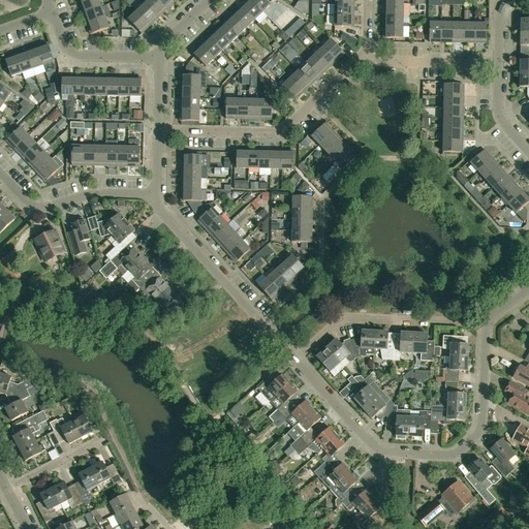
[(101,7),(99,0),(98,0),(86,0),(80,3),(83,13),(101,7)]
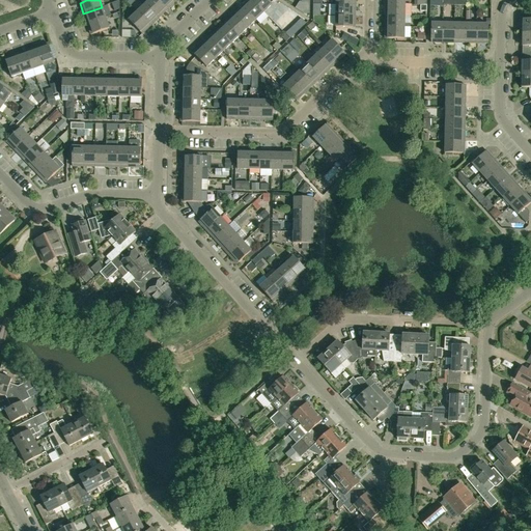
[(159,19),(167,10),(157,0),(149,0),(145,4),(159,19)]
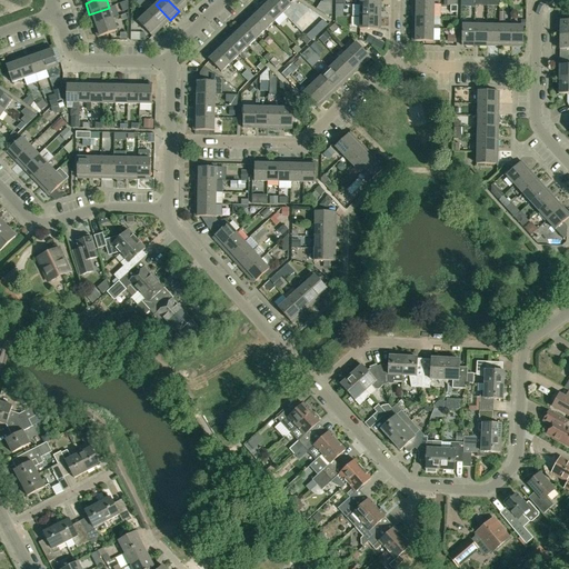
[(168,0),(179,11),(188,3),(185,0),(168,0)]
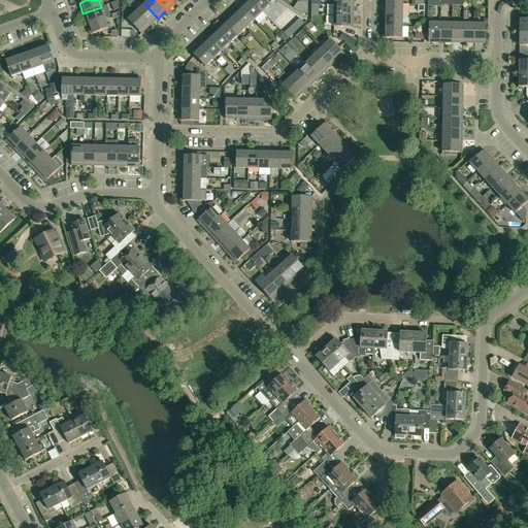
[(254,21),(262,12),(250,0),(248,0),(241,6),(254,21)]
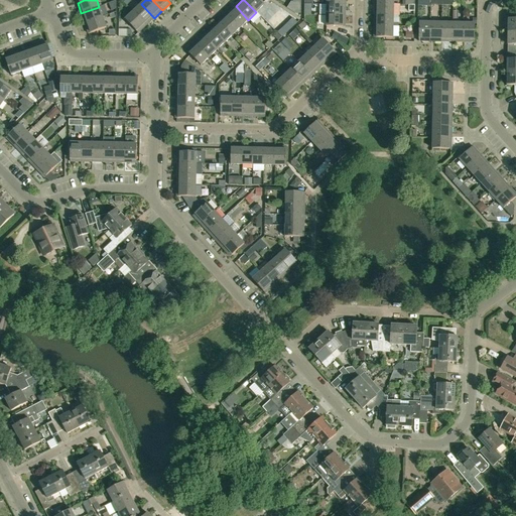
[(265,0),(244,0),(256,12),(267,2),(265,0)]
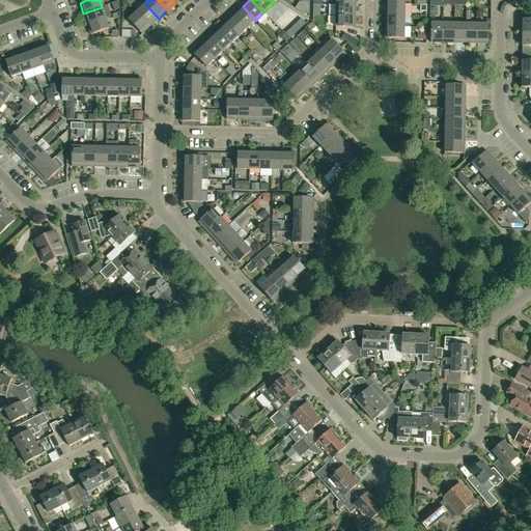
[(150,26),(159,19),(145,4),(137,12),(150,26)]
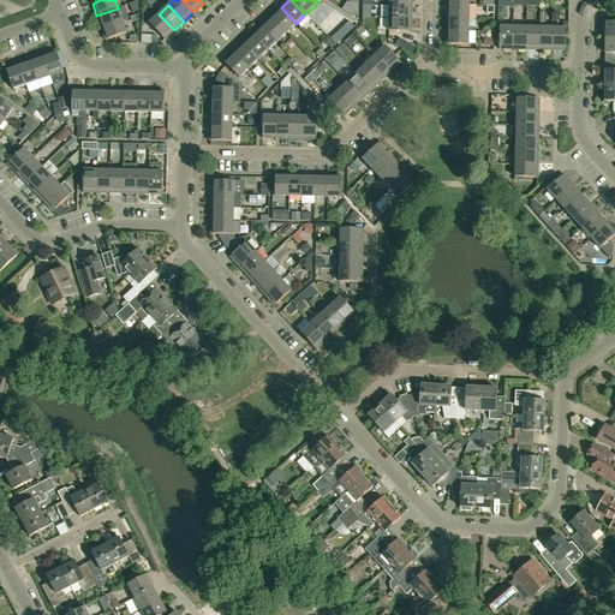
[(411,18),(412,6),(389,5),(389,18),(411,18)]
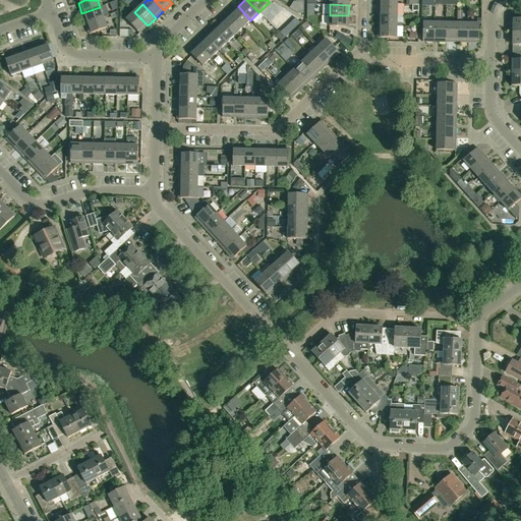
[(397,15),(397,5),(379,4),(379,15),(397,15)]
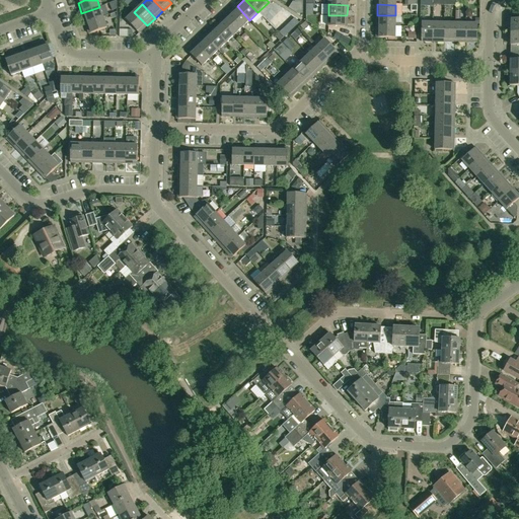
[(242,27),(249,20),(237,6),(229,14),(242,27)]
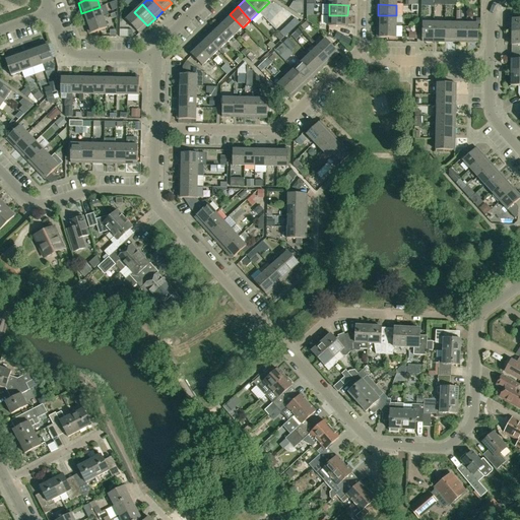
[(85,23),(103,17),(100,7),(81,13),(85,23)]
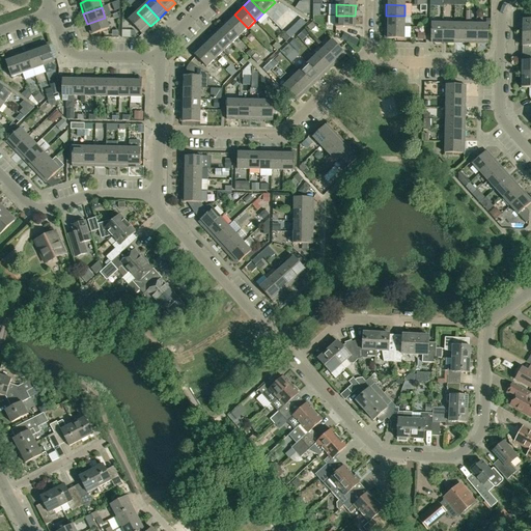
[(142,34),(150,26),(137,12),(129,20),(142,34)]
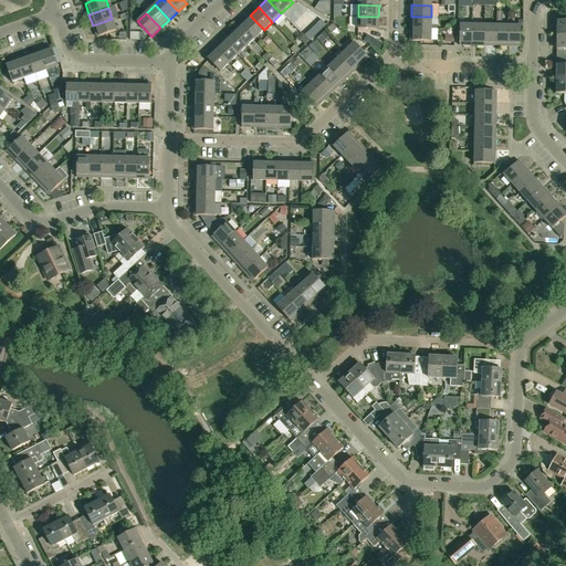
[(255,39),(264,30),(250,16),(241,23),(255,39)]
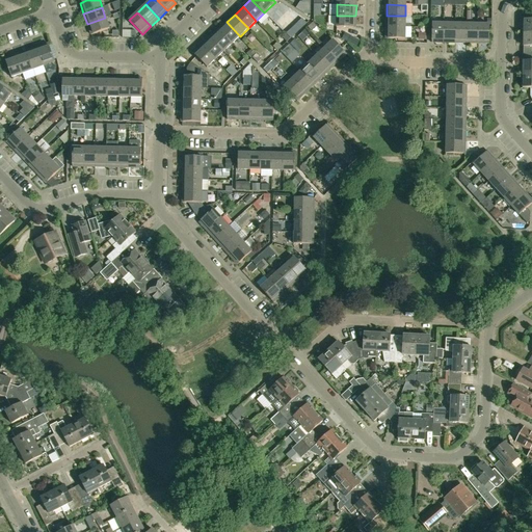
[(355,28),(355,16),(337,16),(337,27),(355,28)]
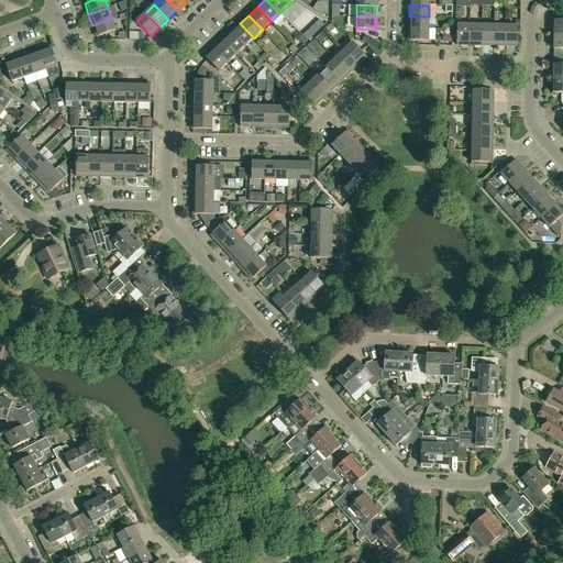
[(429,25),(429,17),(409,17),(408,29),(429,29),(434,29),(434,25),(429,25)]
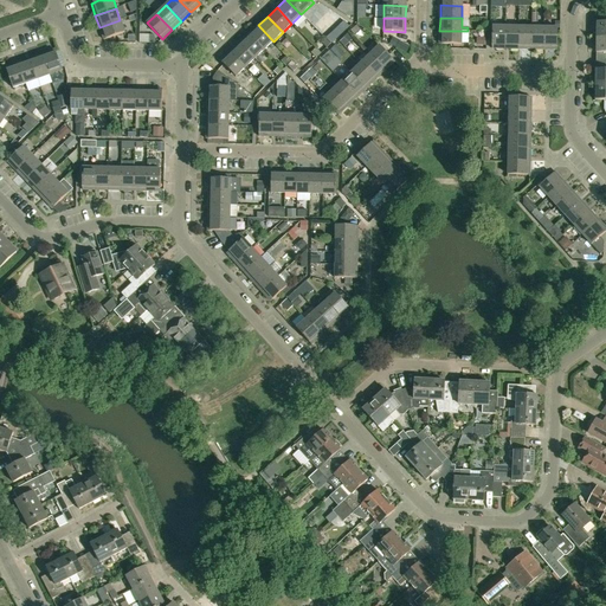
[(104,40),(114,37),(124,33),(120,20),(100,27),(104,40)]
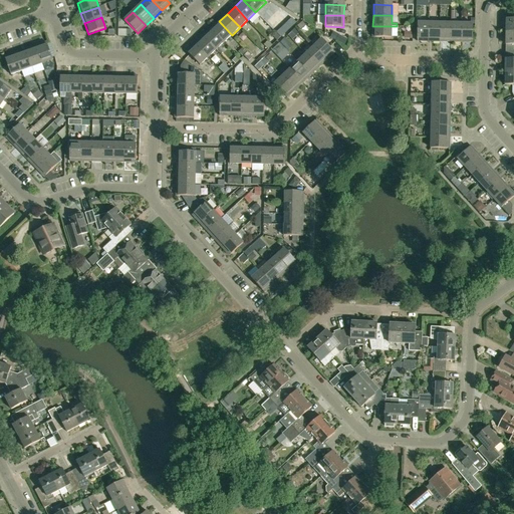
[(503,19),(503,28),(506,28),(506,32),(513,31),(513,18),(513,19),(506,19),(506,20),(503,19)]
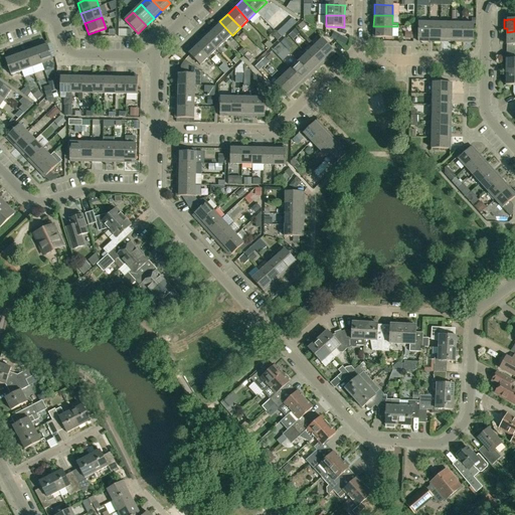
[(224,42),(232,35),(219,21),(211,29),(224,42)]
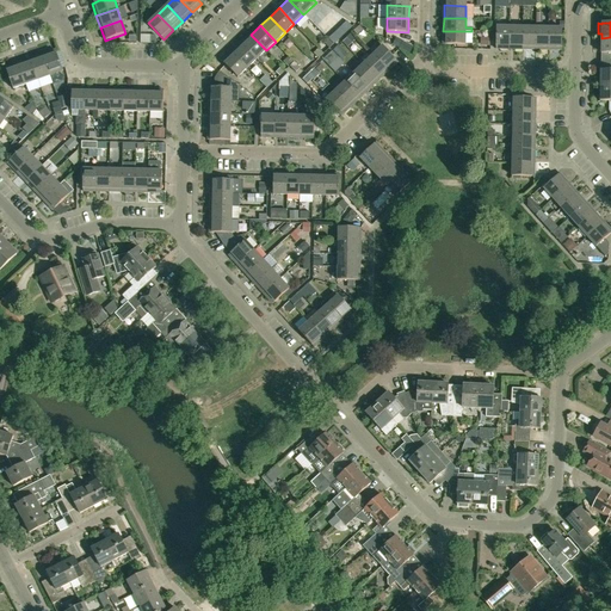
[(510,49),(510,28),(497,26),(495,49),(510,49)]
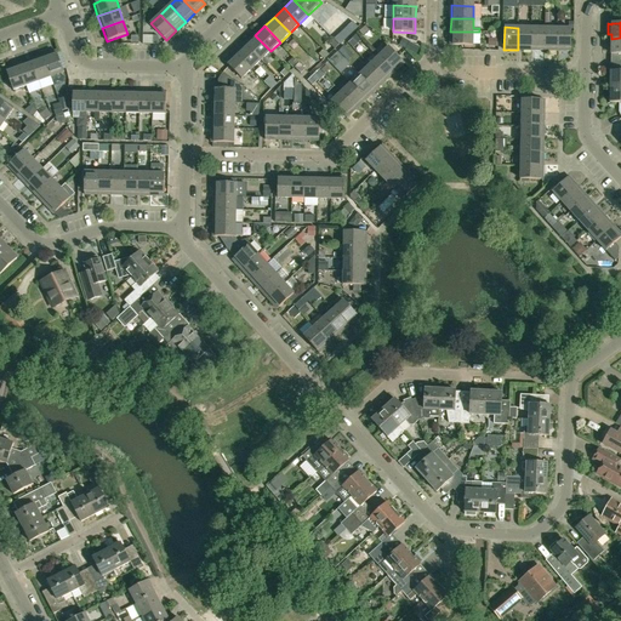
[(531,50),(531,28),(518,28),(518,50),(531,50)]
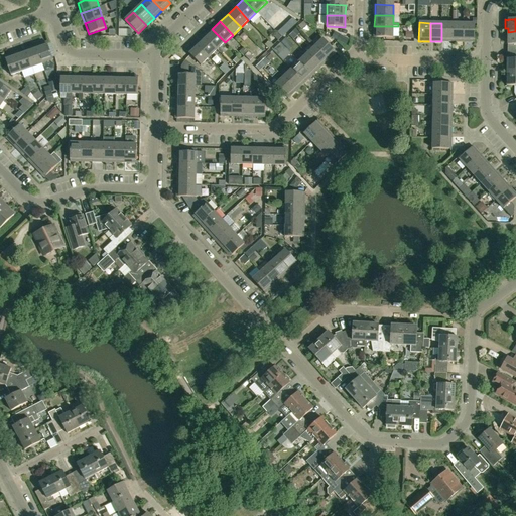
[(452,42),(453,23),(441,23),(441,41),(452,42)]
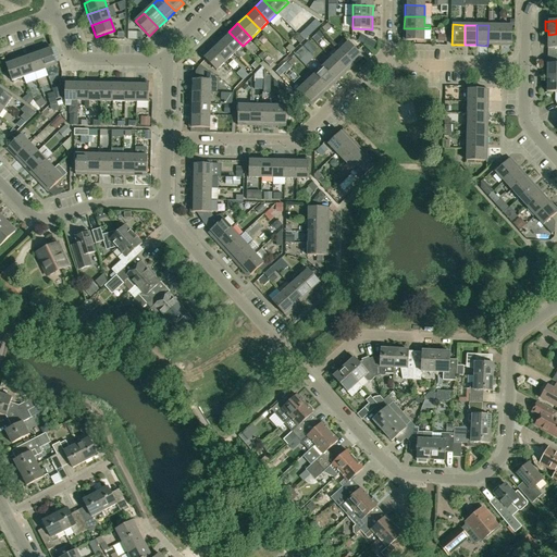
[(499,46),(500,25),(489,25),(487,46),(499,46)]
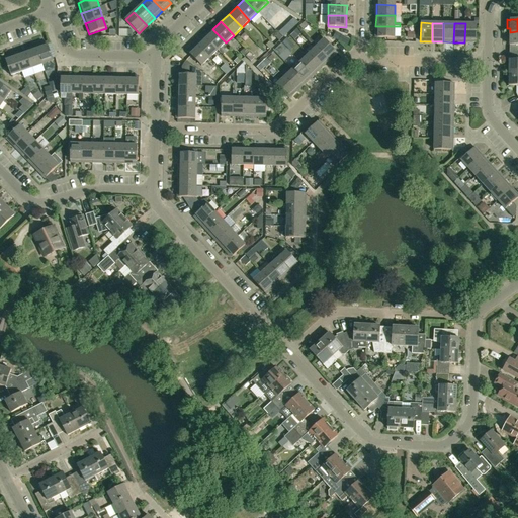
[(465,23),(464,42),(477,42),(477,24),(465,23)]
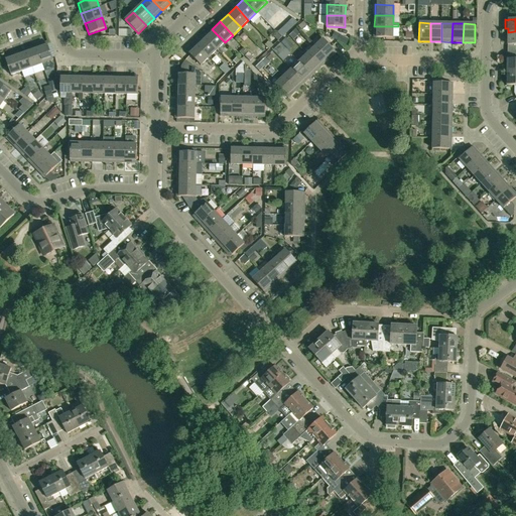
[(393,38),(393,26),(374,26),(374,37),(393,38)]
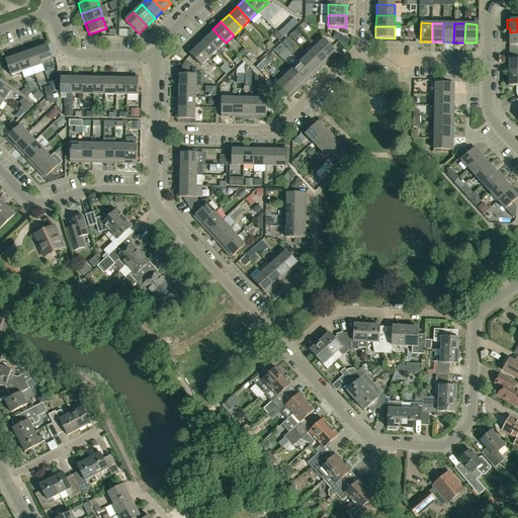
[(218,51),(226,42),(212,29),(204,36),(218,51)]
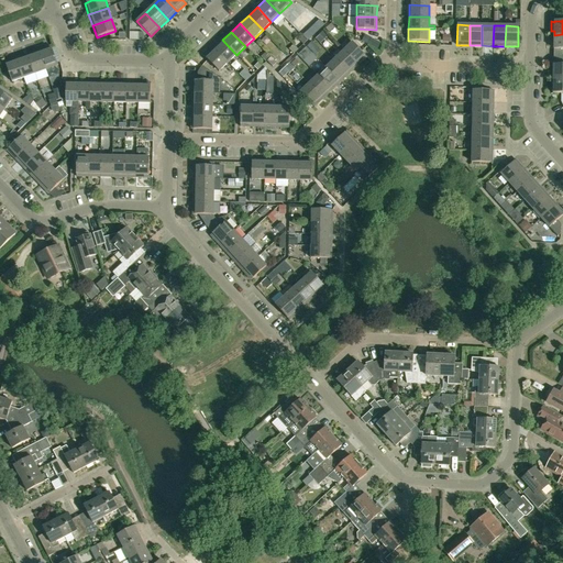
[(322,32),(316,39),(320,44),(328,36),(322,32)]
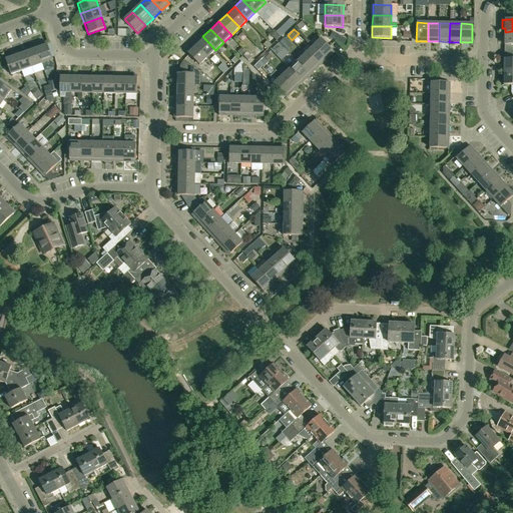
[(339,35),(336,41),(345,45),(347,40),(339,35)]
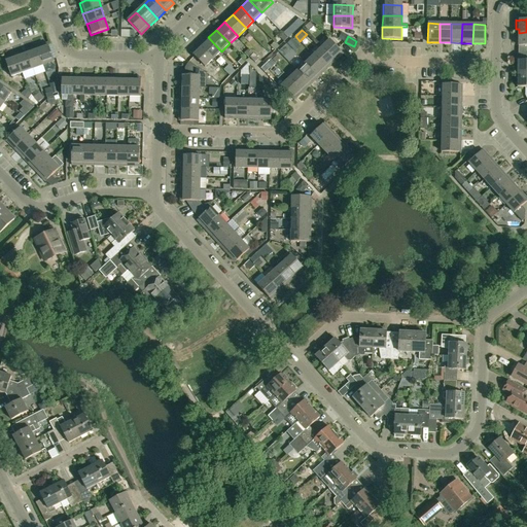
[(213,59),(221,51),(208,37),(200,45),(213,59)]
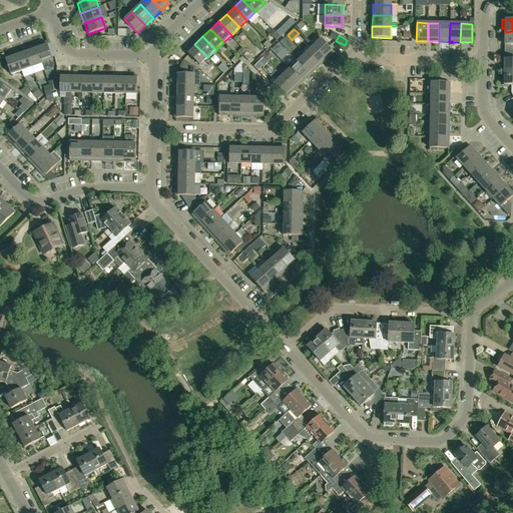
[(313,46),(326,60),(334,52),(322,38),(313,46)]
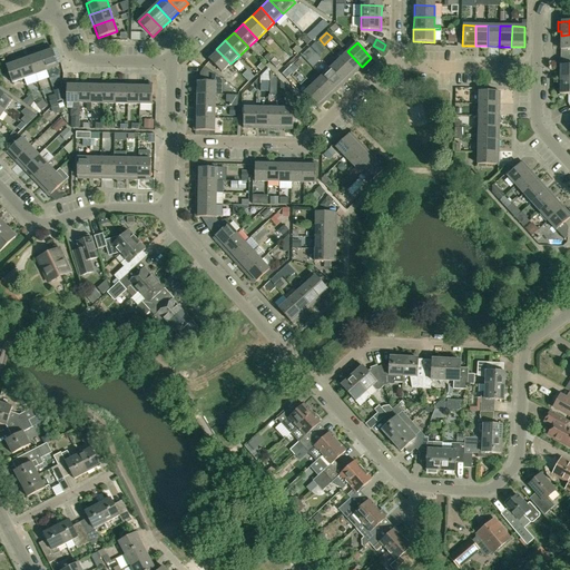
[(315,52),(320,48),(315,43),(311,48),(315,52)]
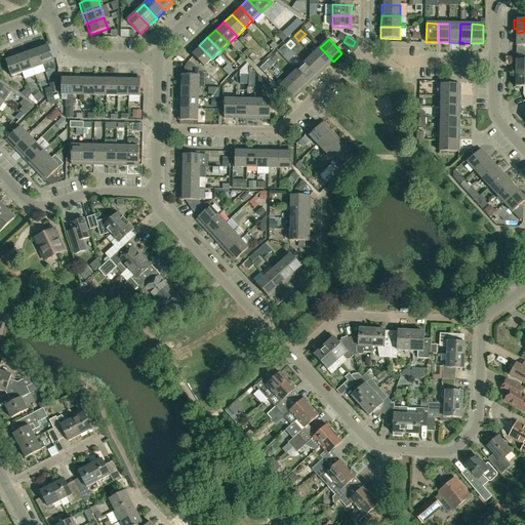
[(274,50),(278,46),(274,42),(270,46),(274,50)]
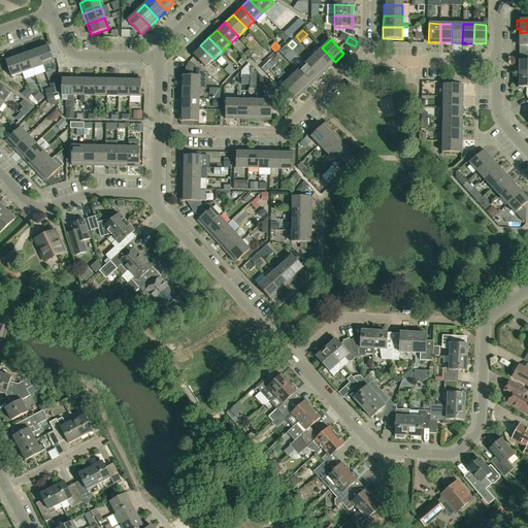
[(37,47),(43,65),(55,62),(47,43),(37,47)]
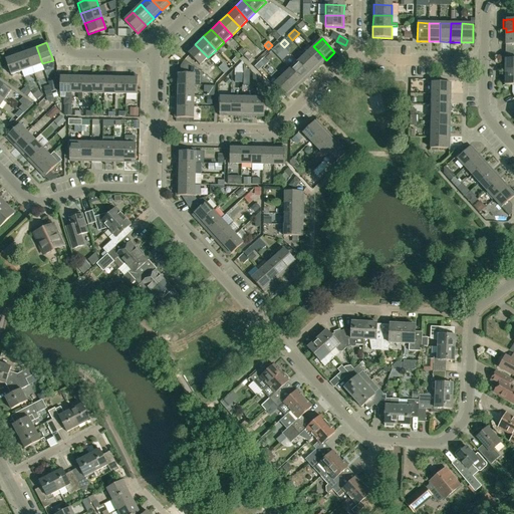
[(279,43),(272,50),(276,54),(283,48),(279,43)]
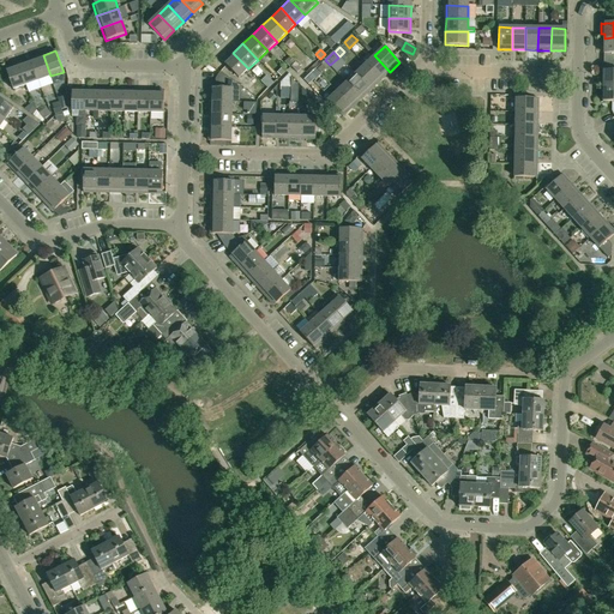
[(239,78),(248,68),(233,53),(223,62),(239,78)]
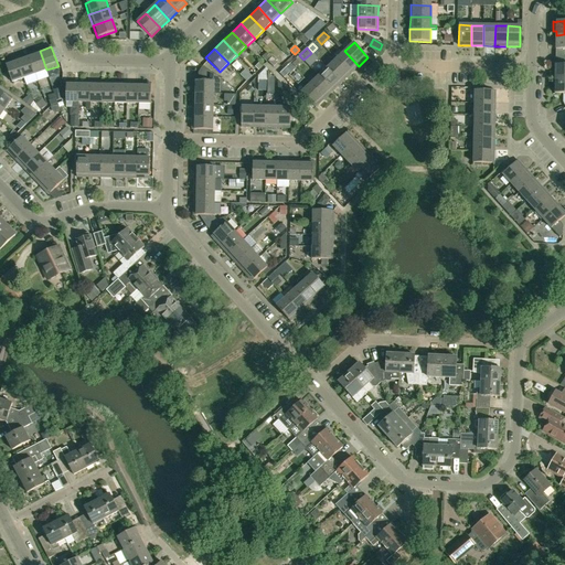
[(35,74),(46,70),(40,51),(28,54),(35,74)]
